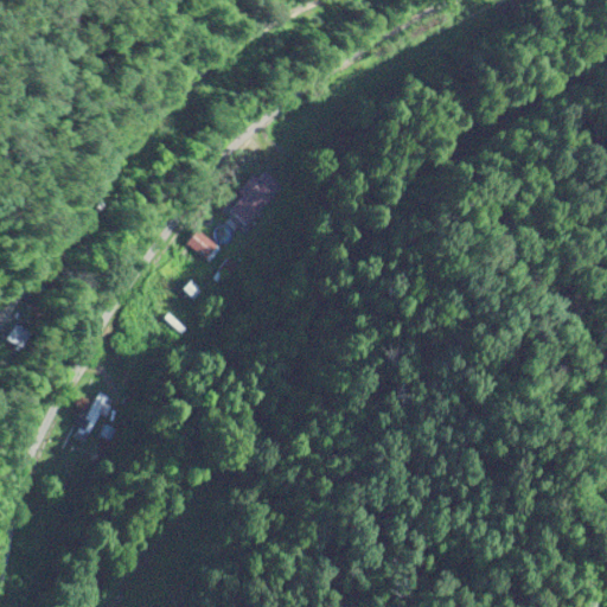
[(282,187),(263,170),(230,204),(248,222),(282,187)]
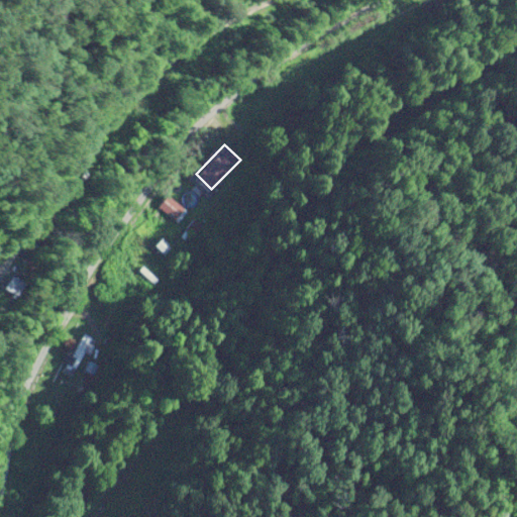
[(160,208),(179,222),(188,209),(169,195),(160,208)]
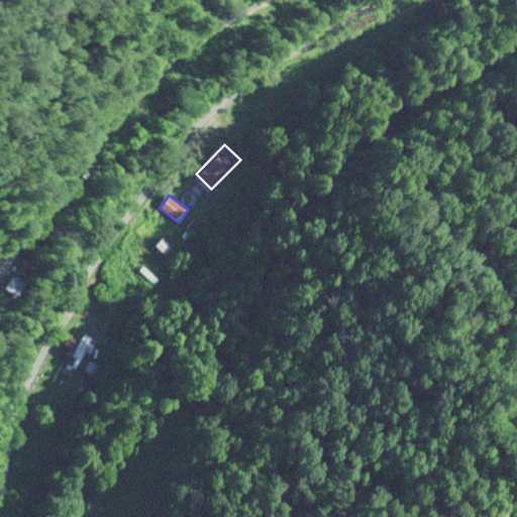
[(188,229),(194,234),(201,225),(195,220),(188,229)]
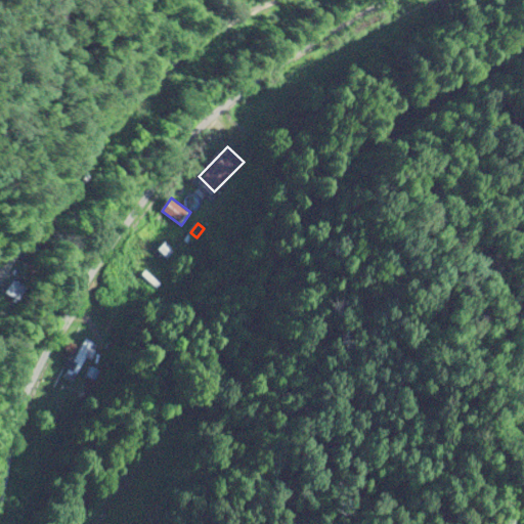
[(166,258),(174,250),(165,242),(158,250),(166,258)]
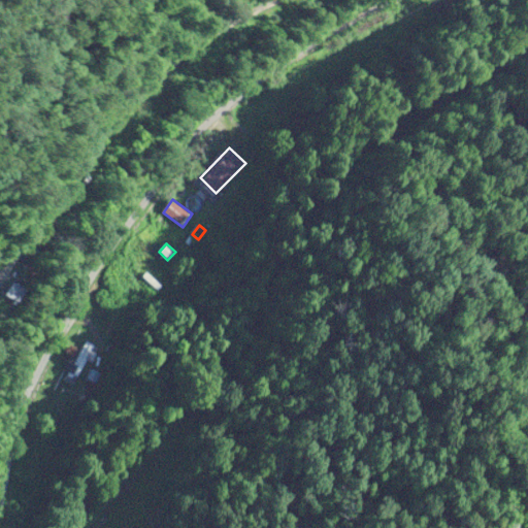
[(10,294),(24,300),(29,287),(15,281),(10,294)]
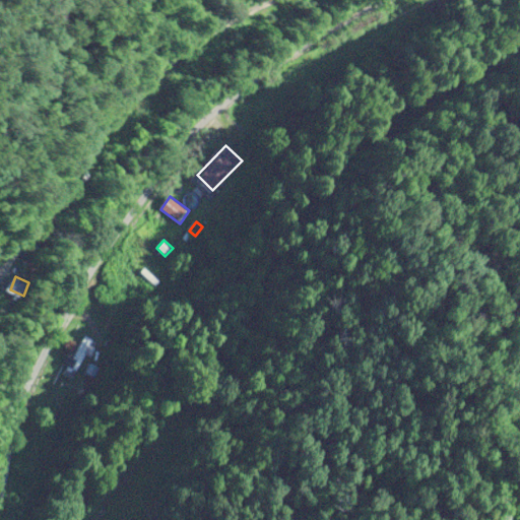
[(63,373),(72,379),(95,340),(85,335),(63,373)]
